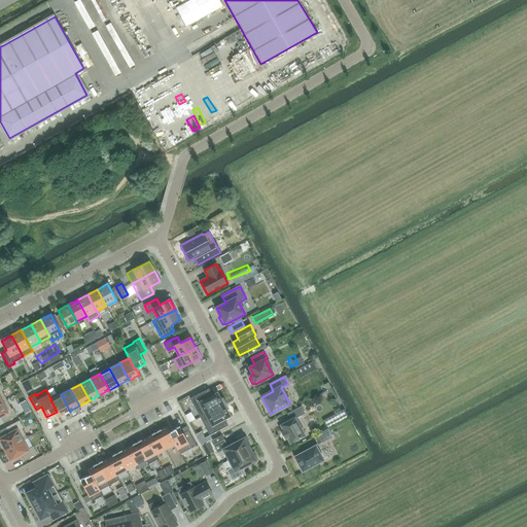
[(200,417),(225,403),(222,398),(221,399),(217,392),(212,395),(209,389),(190,399),(200,417)]
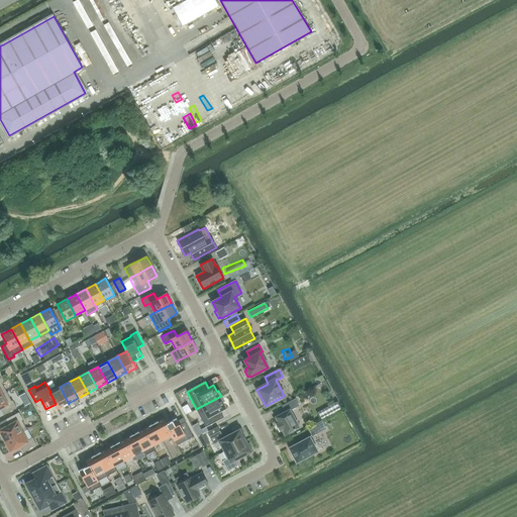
[(178,411),(188,406),(179,386),(169,391),(178,411)]
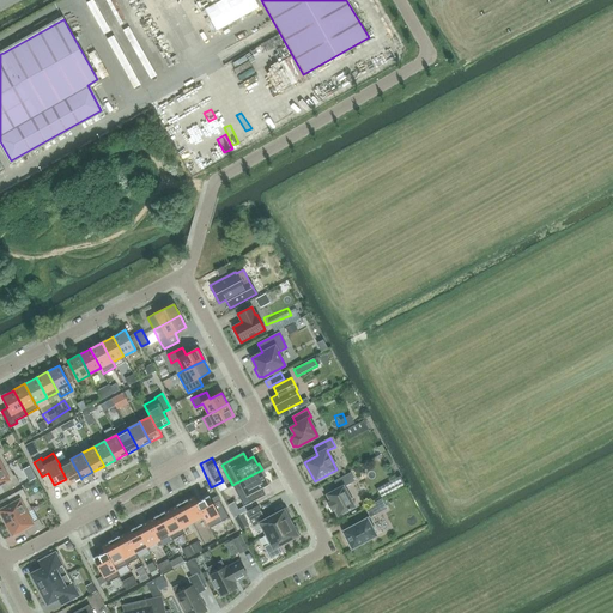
[(71,459),(60,465),(59,465),(66,479),(70,485),(82,479),(71,459)]
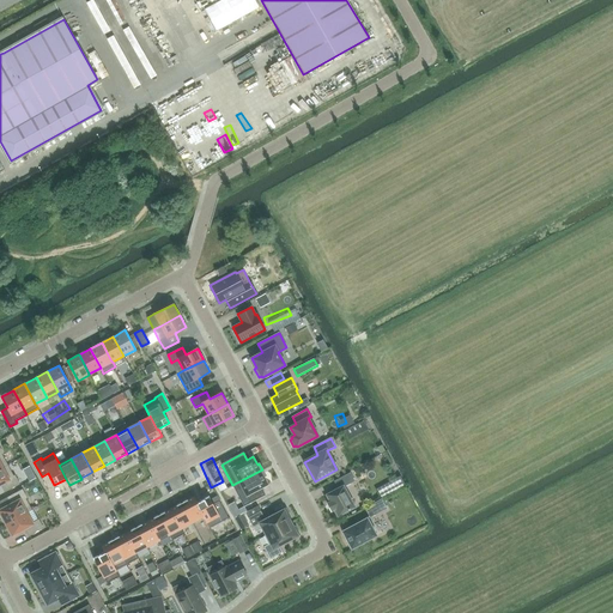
[(7,465),(0,468),(0,484),(5,491),(19,484),(14,475),(13,477),(7,465)]
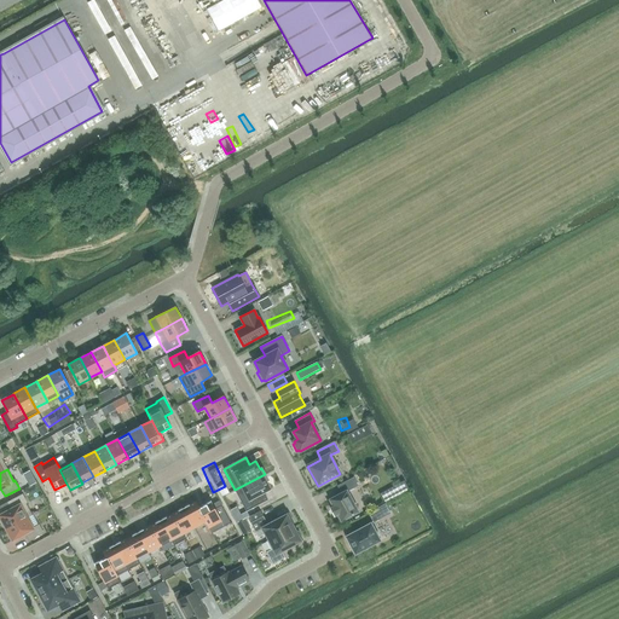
[(265,474),(235,490),(247,512),(268,499),(264,492),(271,489),(266,481),(268,480),(265,474)]
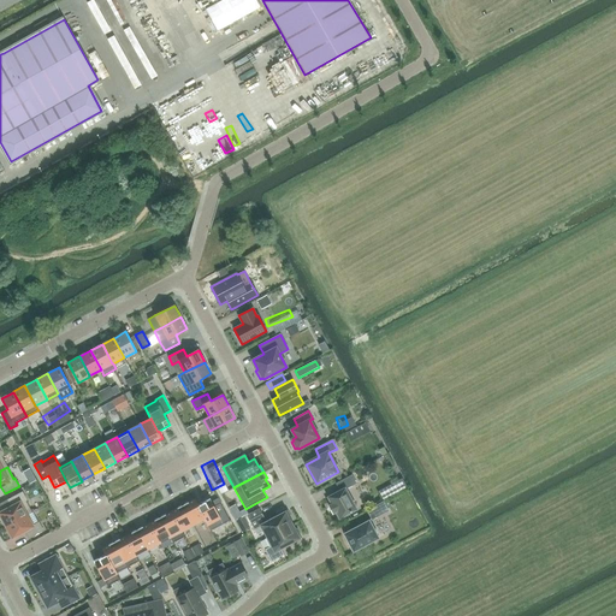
[(339,519),(356,509),(345,489),(356,484),(351,475),(336,484),(341,491),(329,497),(332,504),(329,505),(332,513),(336,511),(339,519)]
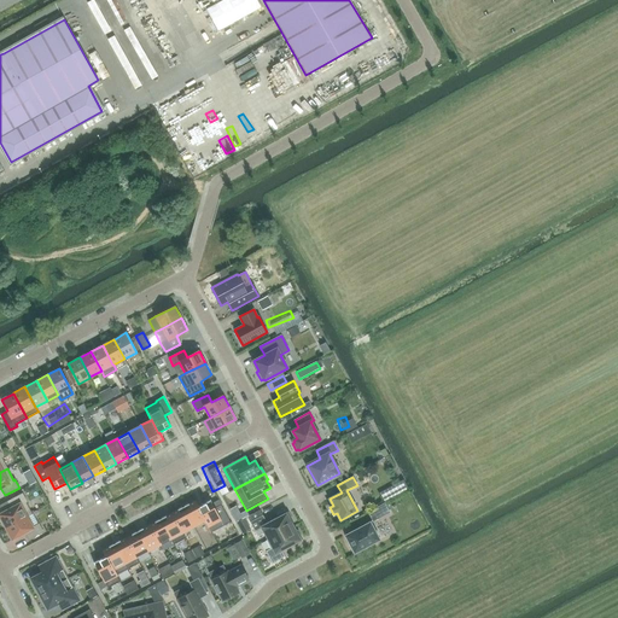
[(226,487),(215,494),(225,509),(235,503),(226,487)]
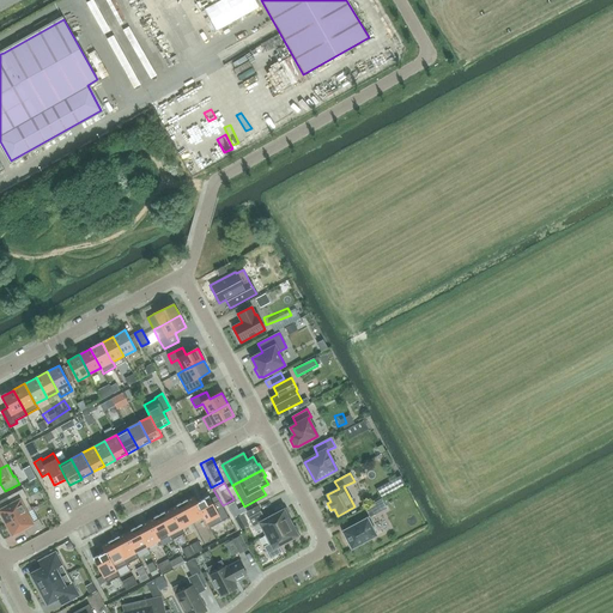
[(26,513),(31,510),(31,509),(25,498),(26,497),(23,490),(7,497),(12,504),(0,511),(2,516),(2,517),(4,517),(5,521),(6,522),(26,513)]
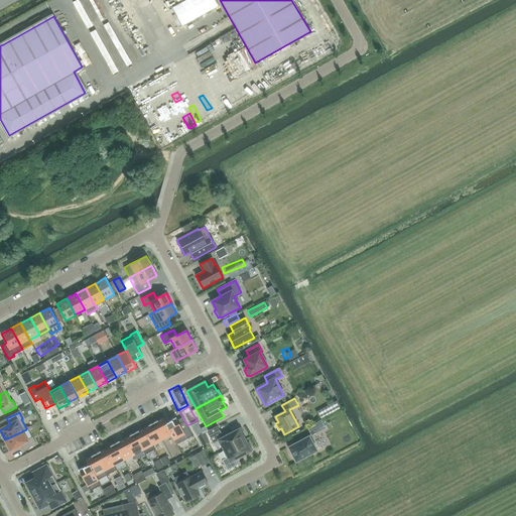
[(153,423),(162,439),(171,434),(165,423),(166,423),(163,417),(153,423)]
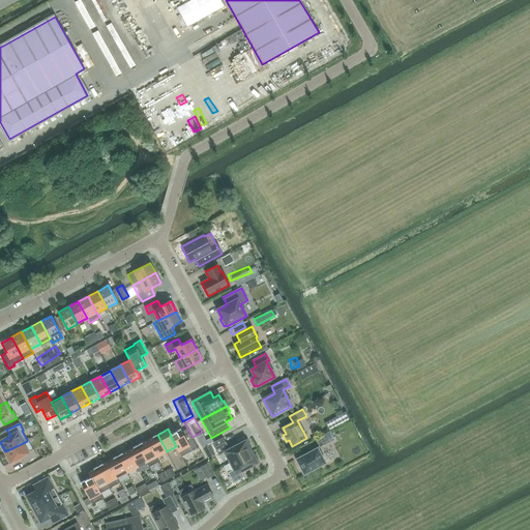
[(180,430),(171,435),(170,435),(176,446),(181,457),(198,448),(189,433),(184,436),(182,433),(180,430)]
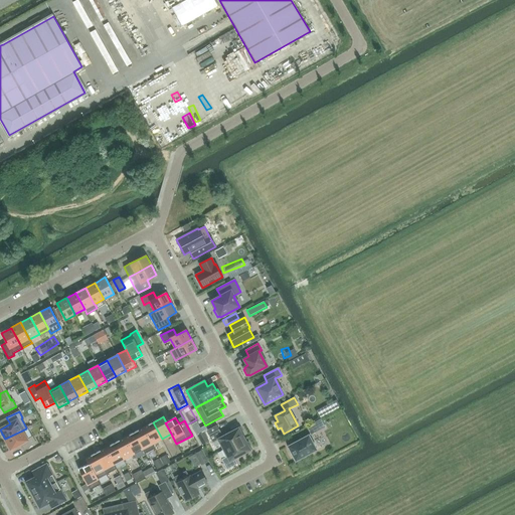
[(320,419),(307,426),(311,434),(324,426),(320,419)]
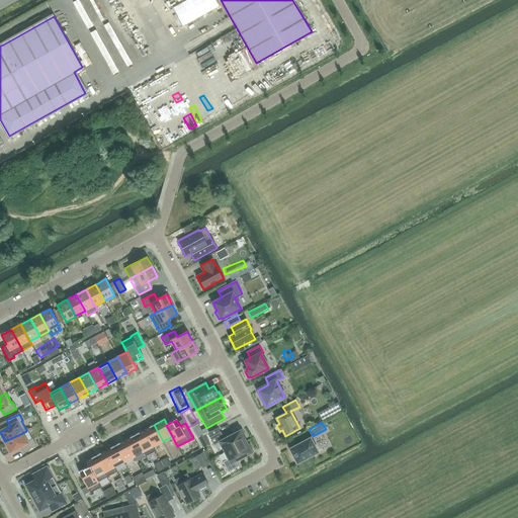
[(153,446),(154,446),(163,441),(154,425),(145,430),(144,430),(153,446)]
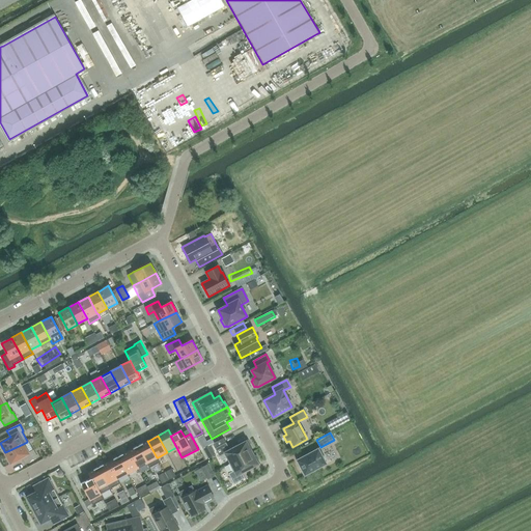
[(200,438),(195,441),(200,450),(205,447),(200,438)]
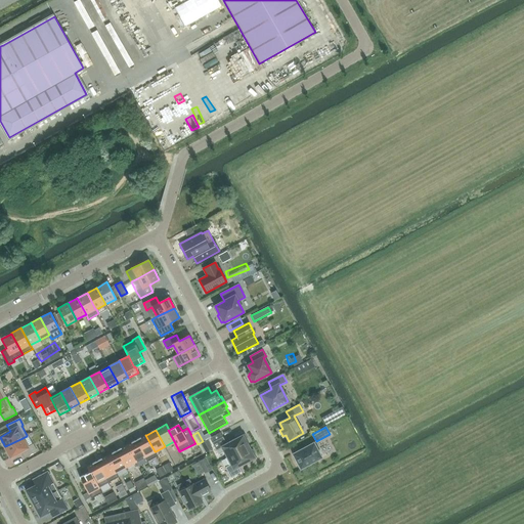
[(158,456),(156,451),(155,451),(145,435),(136,440),(145,456),(144,457),(147,462),(158,456)]
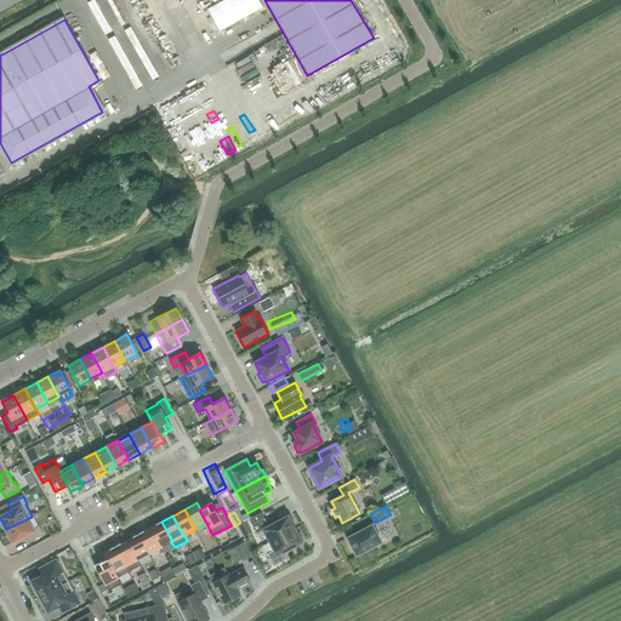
[(266,535),(269,542),(295,529),(292,524),(295,524),(290,516),(269,527),(265,518),(251,524),(260,539),(266,535)]
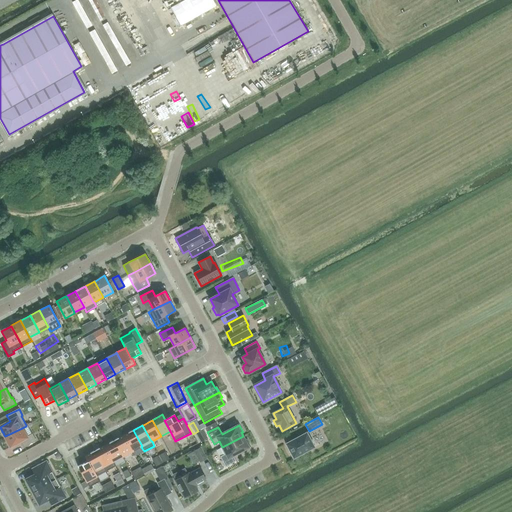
[(22,428),(5,436),(6,437),(6,438),(8,441),(8,442),(11,446),(20,441),(23,447),(36,441),(32,434),(27,437),(22,428)]
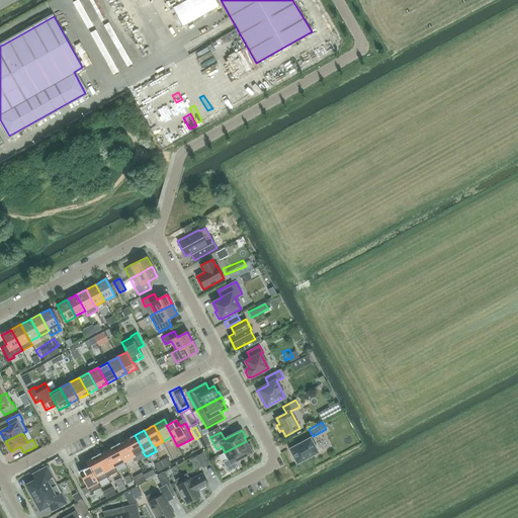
[(135,435),(125,440),(134,457),(143,452),(144,451),(135,435)]
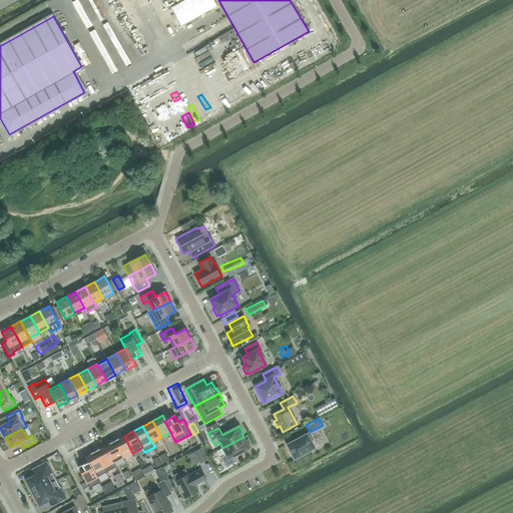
[(286,445),(295,460),(316,448),(308,433),(286,445)]
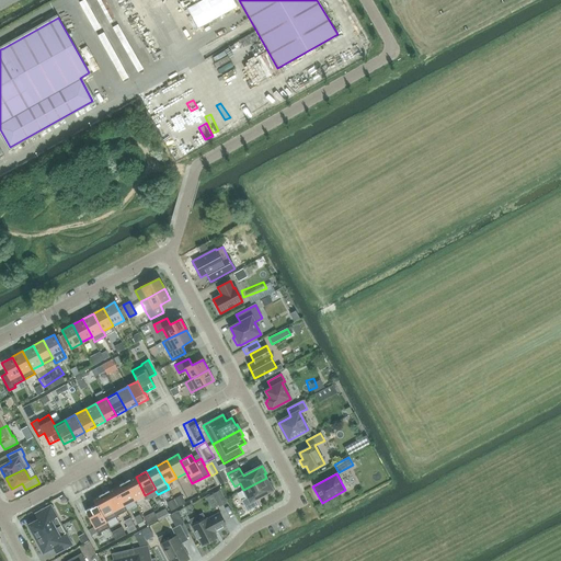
[(125,482),(135,501),(145,495),(136,477),(135,477),(125,482)]
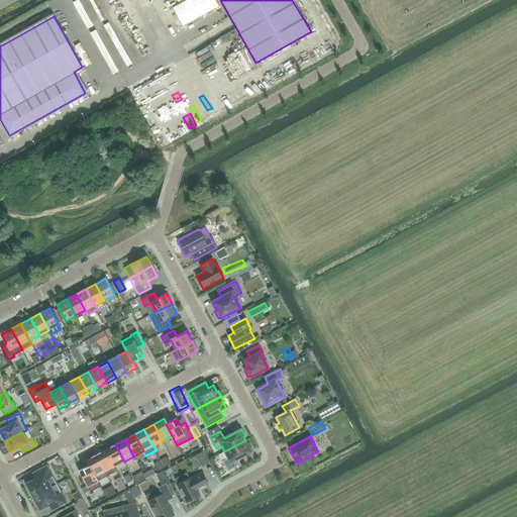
[(245,440),(224,451),(222,452),(223,452),(226,458),(222,460),(228,472),(238,466),(235,460),(253,451),(249,444),(247,444),(245,440)]
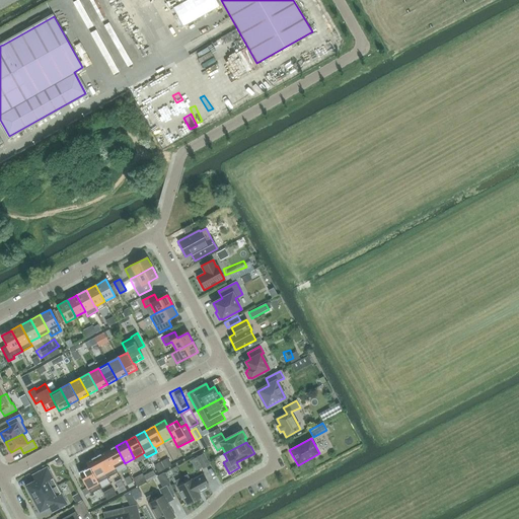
[(106,451),(105,451),(115,468),(116,468),(125,463),(116,446),(106,451)]
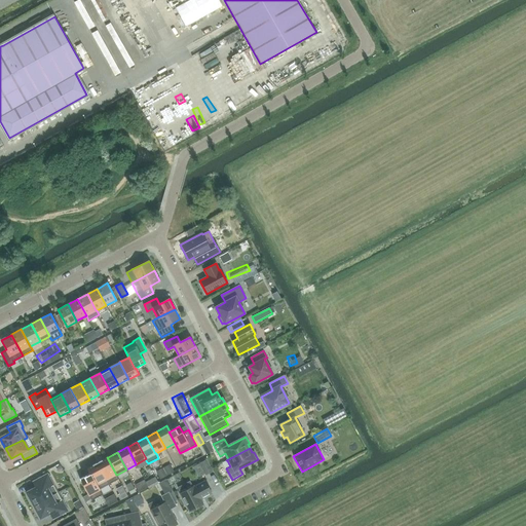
[(119,479),(117,475),(116,475),(107,457),(98,463),(109,484),(119,479)]
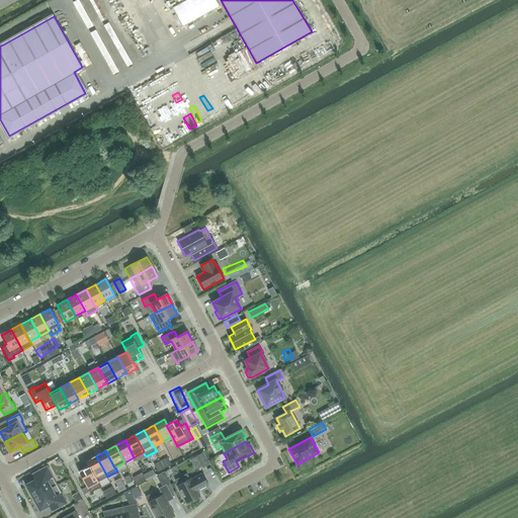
[(210,464),(203,452),(196,456),(202,468),(210,464)]
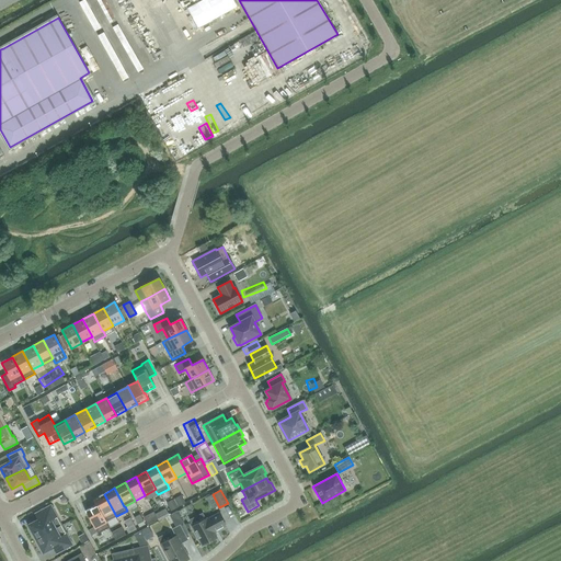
[(93,500),(96,505),(98,506),(106,523),(106,522),(116,516),(104,494),(93,500)]
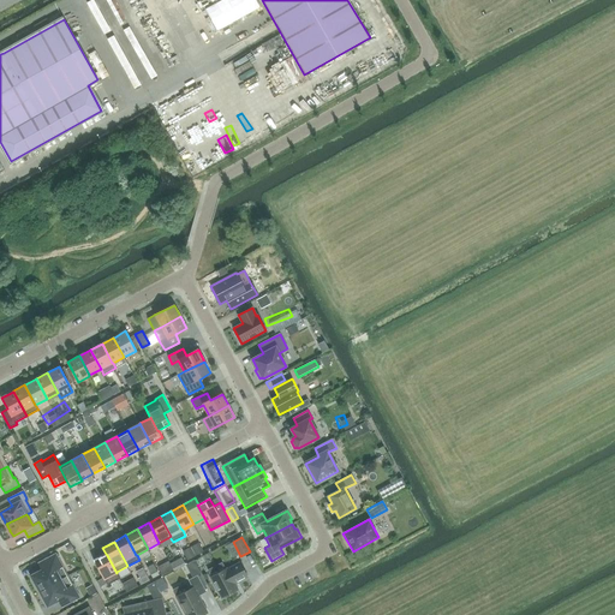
[(31,581),(37,592),(69,575),(57,554),(41,562),(45,569),(31,577),(33,578),(31,581)]
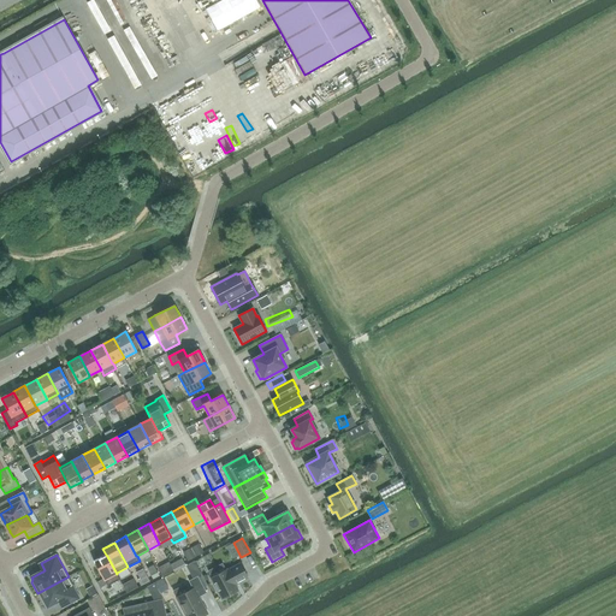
[(120,580),(117,573),(117,574),(107,556),(106,555),(94,561),(104,579),(107,585),(107,586),(120,580)]
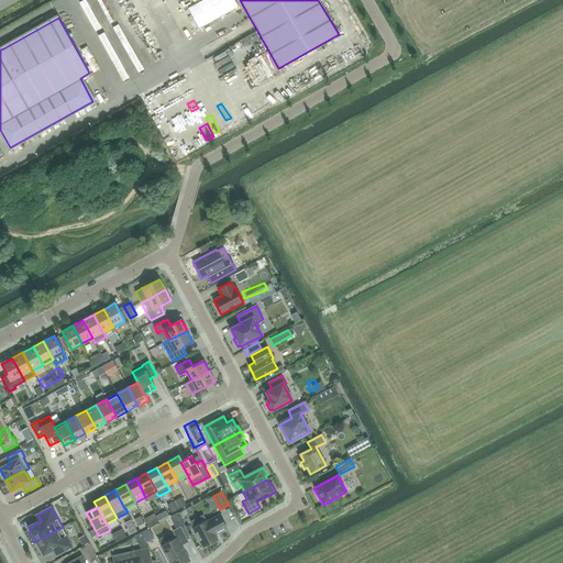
[(147,512),(139,516),(142,522),(151,519),(147,512)]
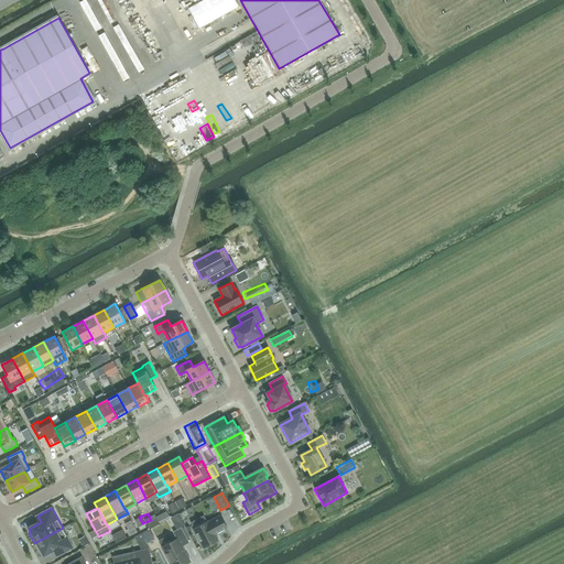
[(134,516),(128,519),(133,529),(139,525),(134,516)]
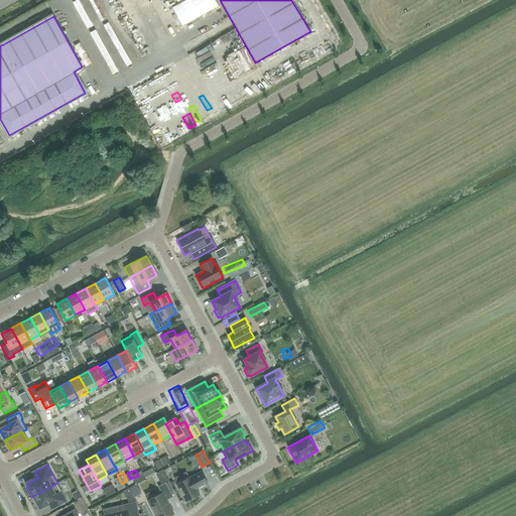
[(190,477),(176,484),(185,502),(200,495),(197,490),(208,484),(202,472),(190,478),(190,477)]
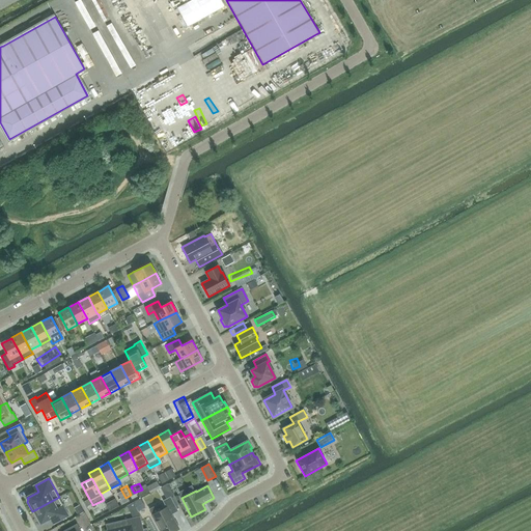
[(59,497),(32,511),(37,521),(40,522),(42,523),(52,518),(55,524),(68,516),(59,497)]
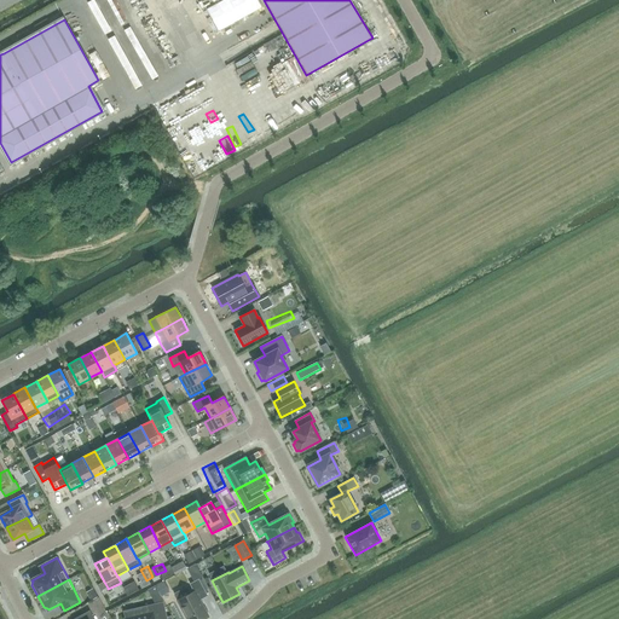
[(186,618),(204,618),(209,617),(200,600),(207,596),(198,579),(190,584),(195,591),(178,601),(186,618)]
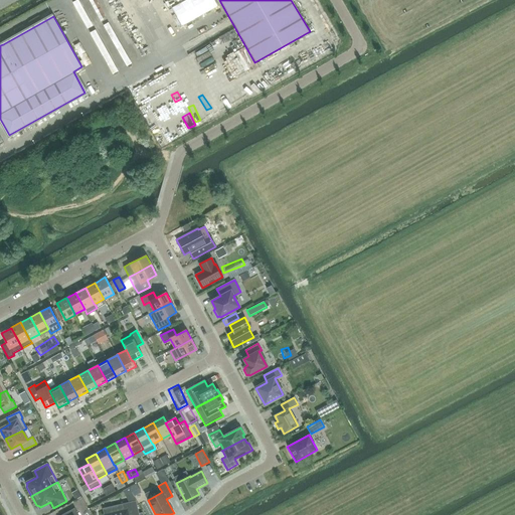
[(138,514),(136,501),(123,505),(124,510),(104,514),(103,514),(138,514)]
